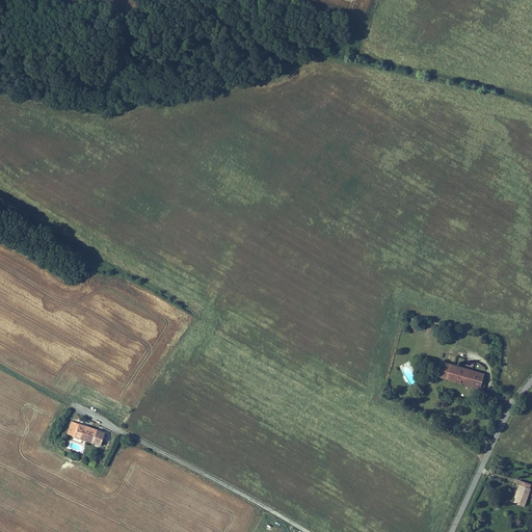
[(442,379),(447,363),(441,361),(440,364),(435,378),(442,379)]
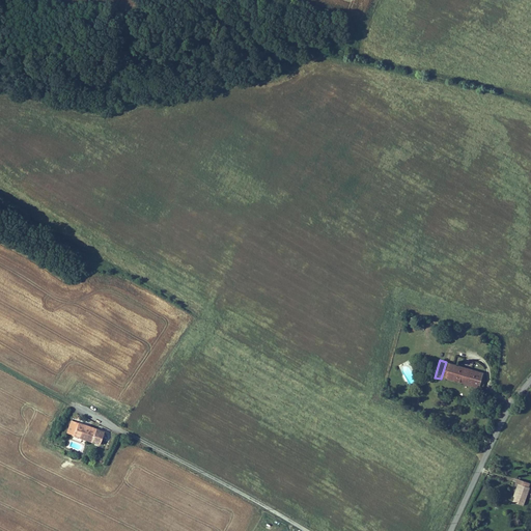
[(484,373),(446,362),(441,379),(479,390),(481,382),(485,384),(486,380),(483,378),(484,373)]
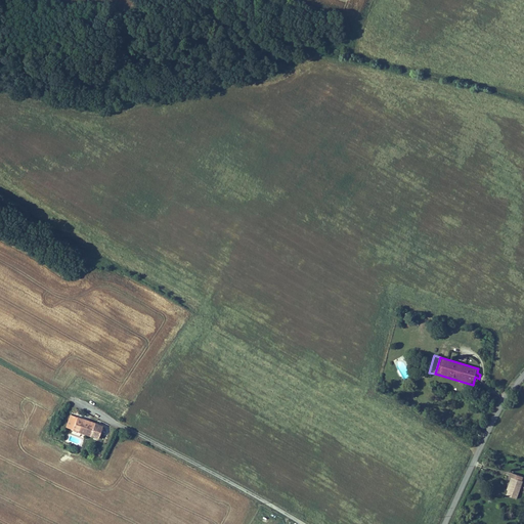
[(90,438),(95,425),(70,416),(66,429),(90,438)]
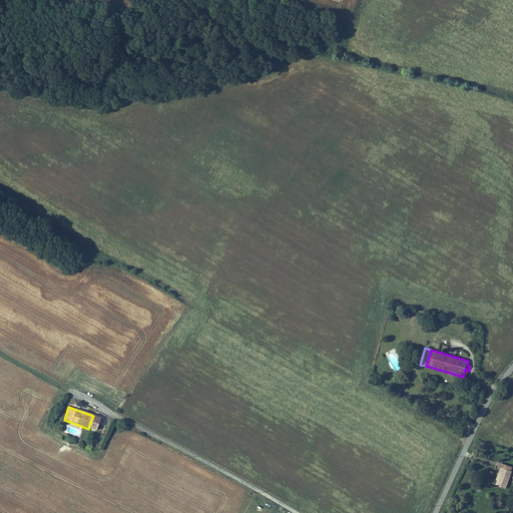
[(101,418),(93,416),(88,429),(96,431),(101,418)]
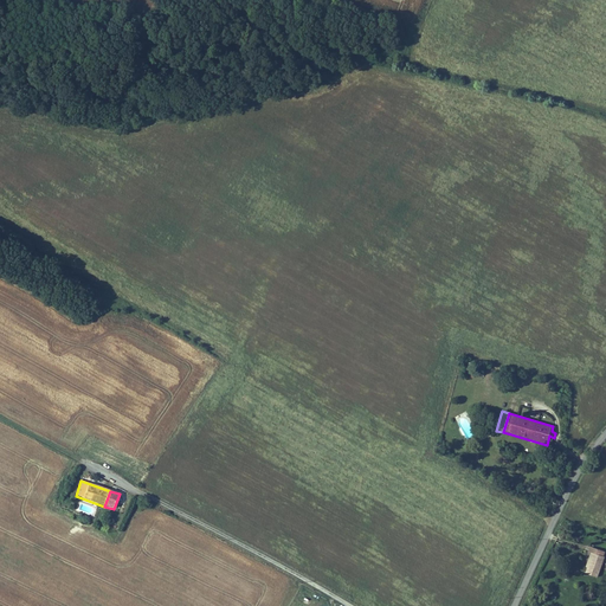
[(128,497),(120,494),(114,509),(123,513),(128,497)]
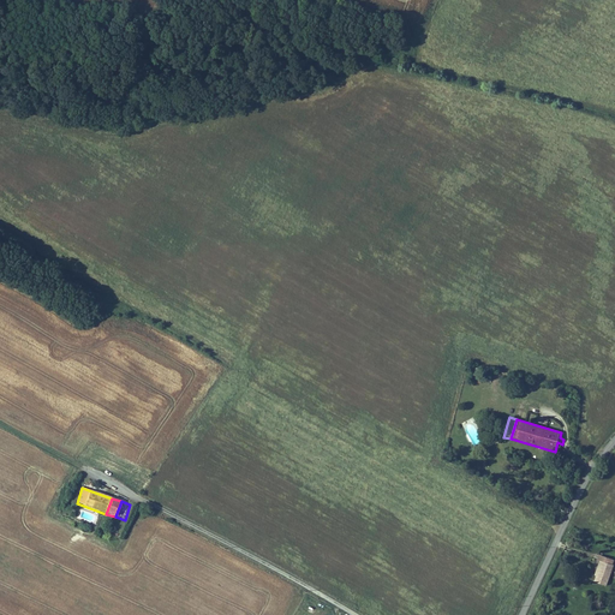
[(602,561),(595,581),(607,586),(614,567),(613,566),(614,560),(599,555),(598,560),(602,561)]
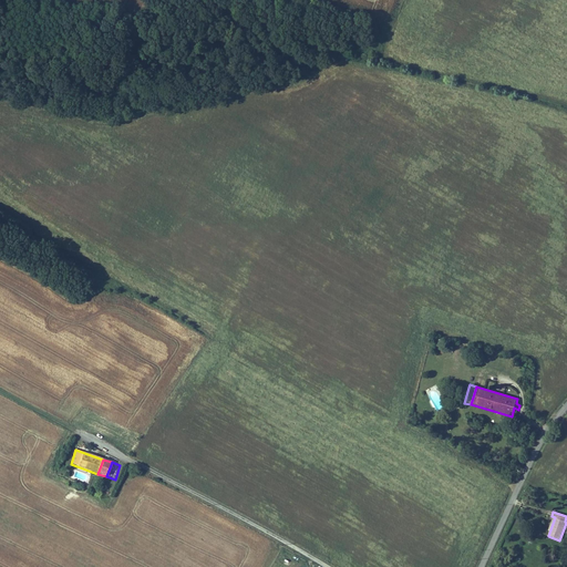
All buildings are outlined.
